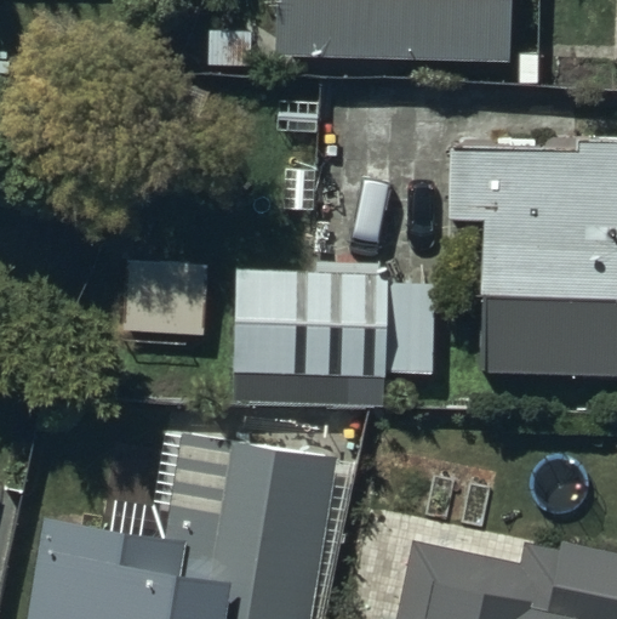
[(275,0),(275,56),(512,61),(510,0),(275,0)]
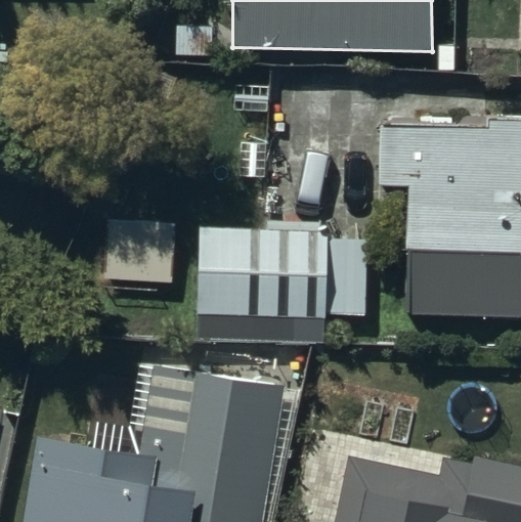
[(484,128),(377,128),(378,186),(405,186),(405,316),(520,315),(520,114),(484,115),(484,128)]
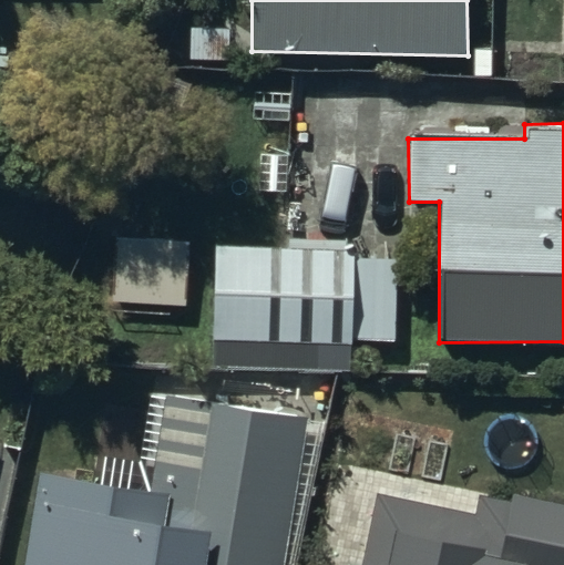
[(149,238),(116,237),(115,295),(185,296),(186,277),(191,277),(191,242),(175,242),(175,237),(149,236),(149,238)]
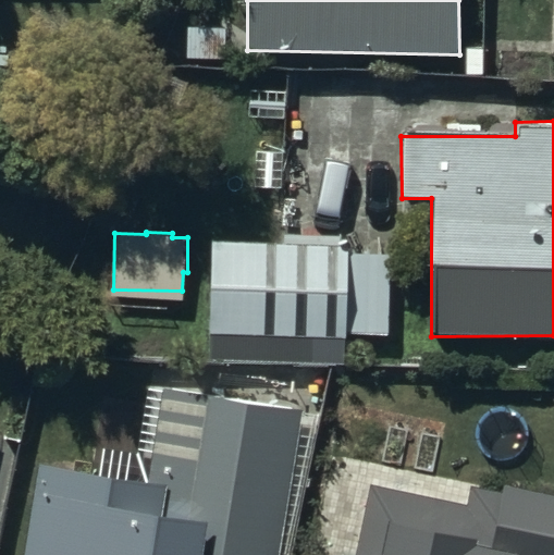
[(349,244),(211,243),(210,359),(345,361),(346,334),(390,335),(391,256),(349,255),(349,244)]
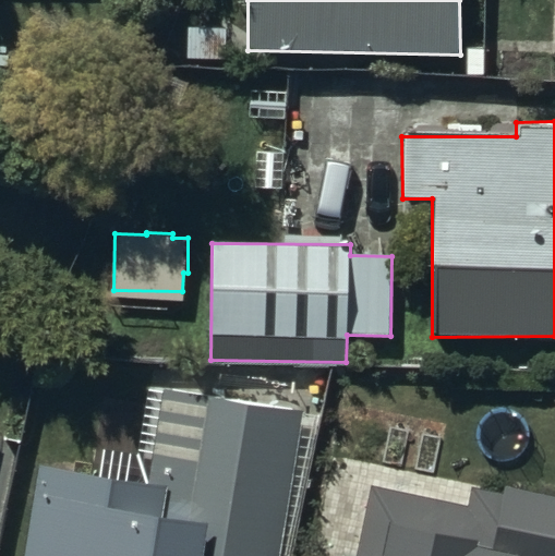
[(291,555),(323,417),(145,386),(128,486),(41,472),(27,555),(291,555)]
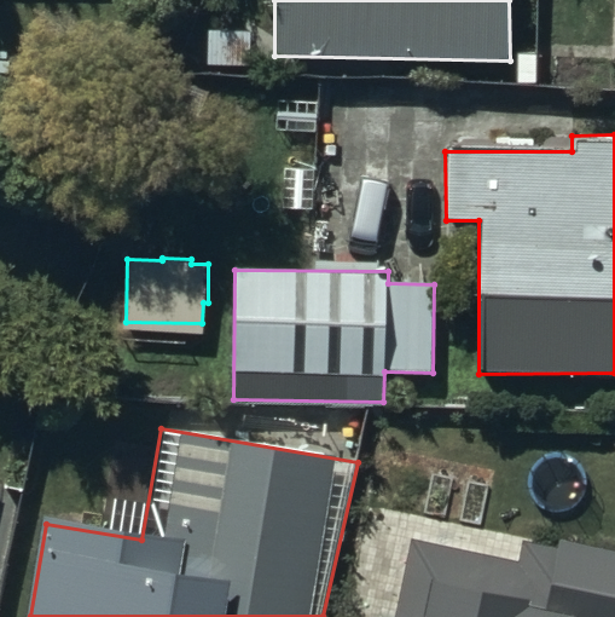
[(527,568),(418,547),(404,616),(614,616),(614,554),(533,540),(527,568)]
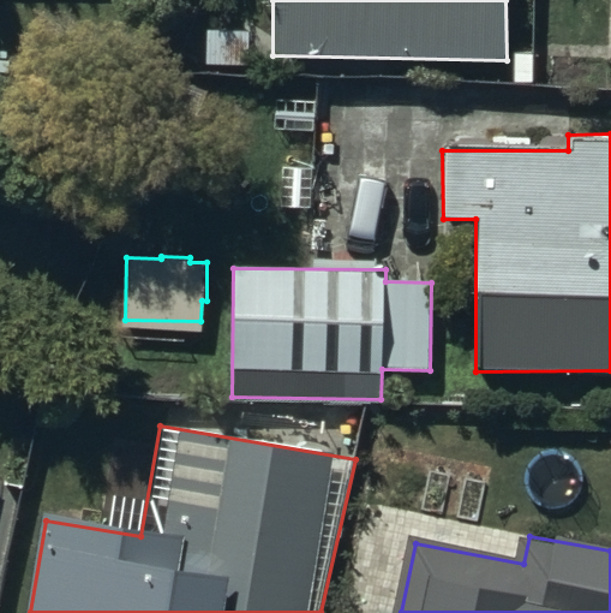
All buildings are outlined.
